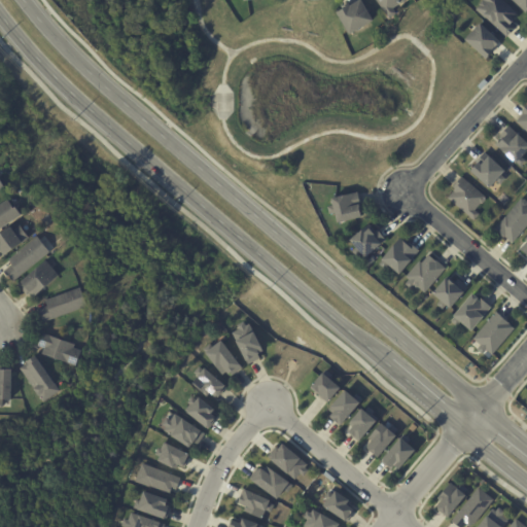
[(361,27),(347,35),(335,13),(343,8),(342,5),(347,3),(349,6),(359,0),(372,21),(361,27)]
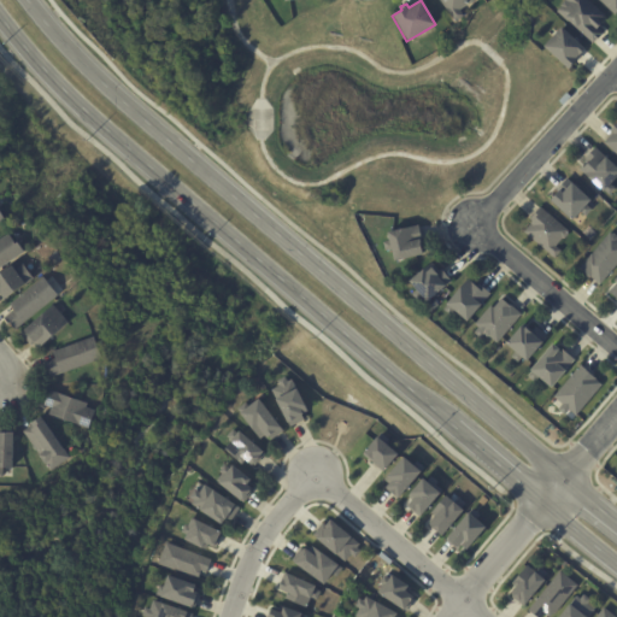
[(438,0),(475,0),(470,4),(469,4),(458,11),(463,16),(454,23),(438,0)]
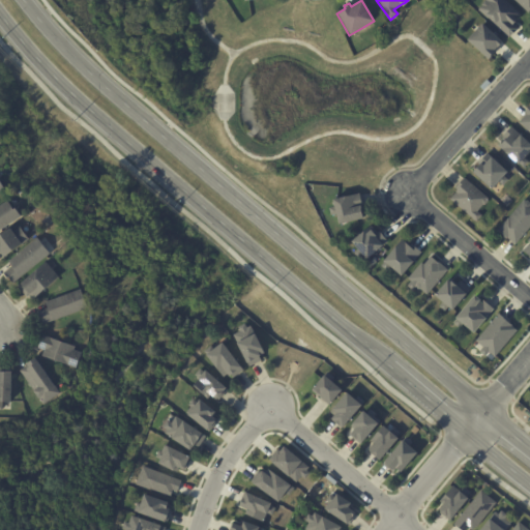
[(513,20),(511,23),(517,28),(507,38),(477,10),(480,7),(479,5),(483,1),(482,0),(503,0),(519,13),(513,19),(513,20)]
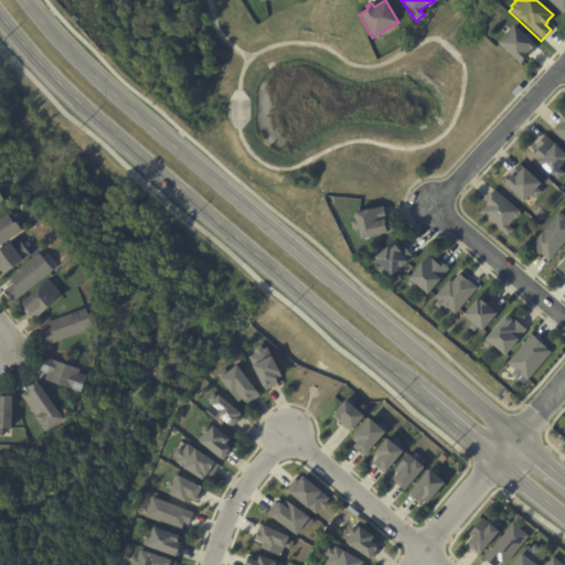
[(564,0),(564,11),(563,14),(546,0),(564,0)]
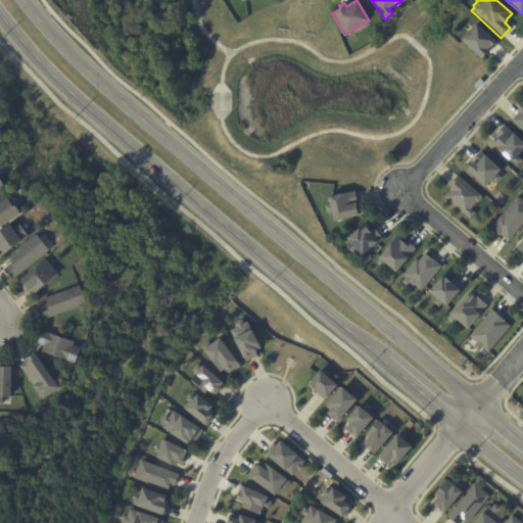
[(494,43),(487,50),(488,51),(481,60),(460,41),(475,24),(495,42),(494,43)]
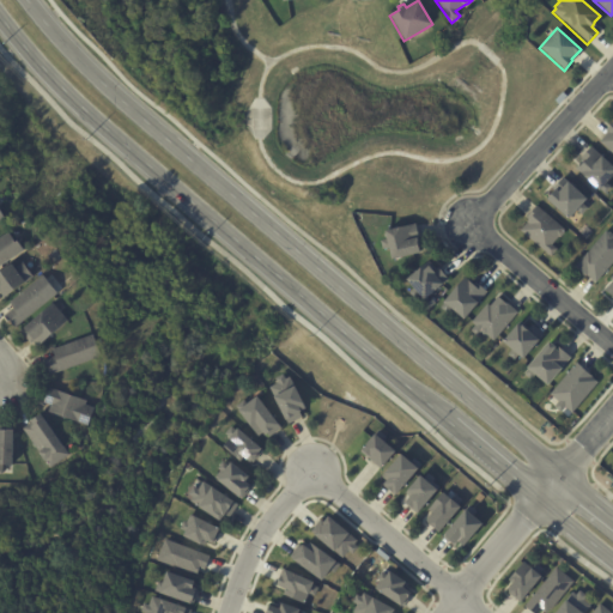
[(554,101),(562,92),(566,97),(559,104),(554,101)]
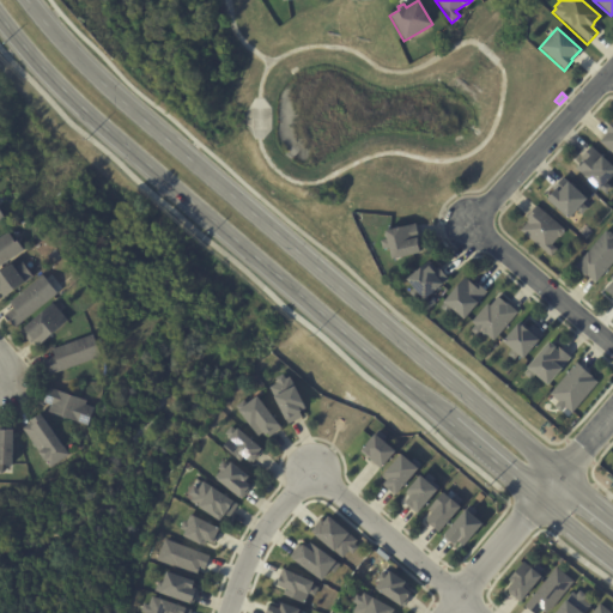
[(612,153),(599,141),(607,132),(604,128),(612,120),(612,121),(612,153)]
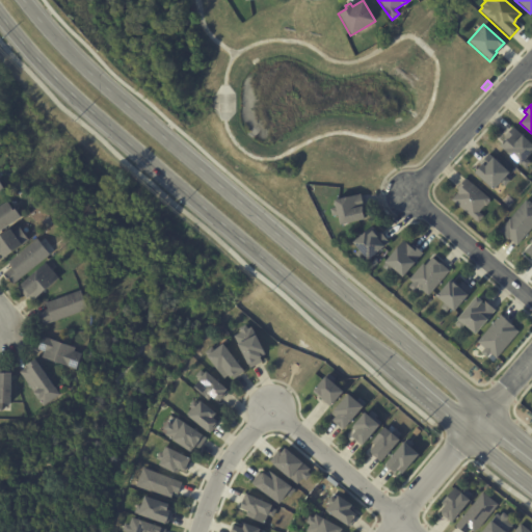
[(523,137),(531,145),(531,152),(527,158),(531,163),(527,169),(522,164),(520,166),(500,148),(509,137),(507,134),(513,127),(524,136),(523,137)]
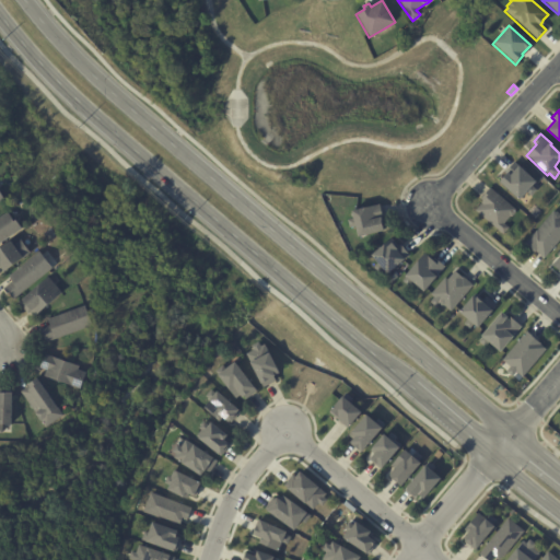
[(498,182),(506,174),(505,173),(515,162),(522,167),(521,168),(535,183),(533,186),(538,190),(533,196),(527,190),(517,200),(498,182)]
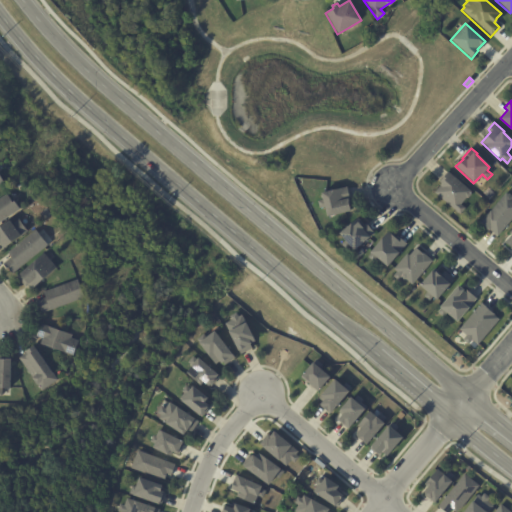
[(9,184),(0,189),(0,167),(2,166),(4,170),(1,172),(9,184)]
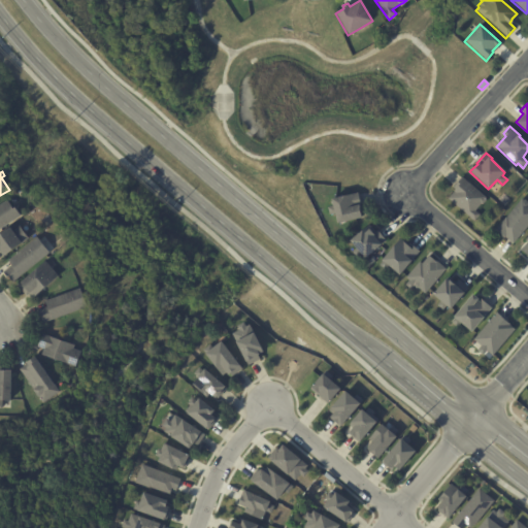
[(474,222),(447,200),(453,193),(452,192),(454,189),(452,188),(461,177),(486,197),(484,200),(486,201),(482,206),(481,204),(474,211),(480,216),(474,222)]
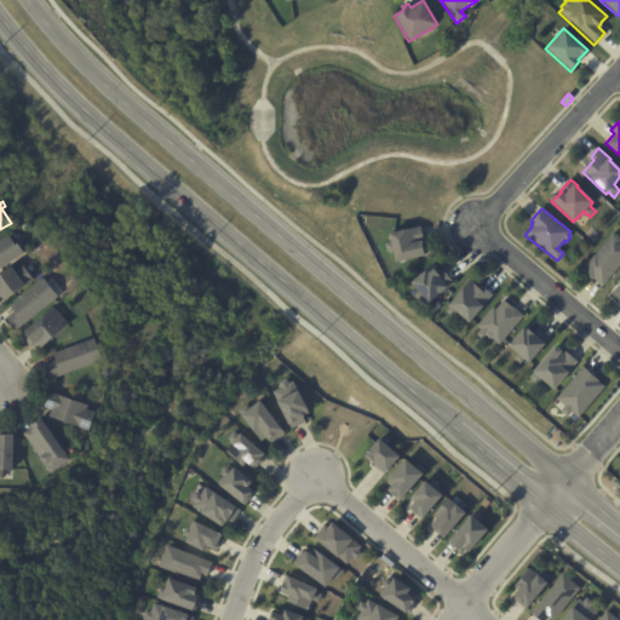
[(424,228),(426,241),(422,242),(425,256),(396,262),(394,251),(389,252),(388,244),(391,242),(389,234),(424,225),(424,228)]
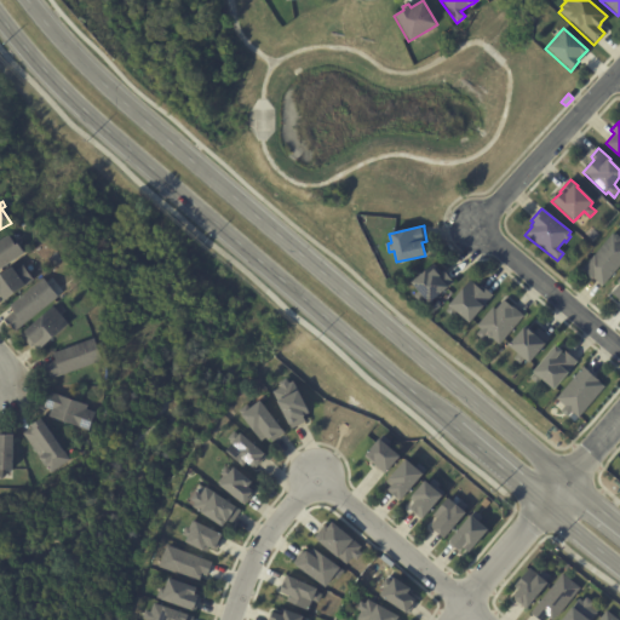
[(619,264),(603,285),(602,286),(592,277),(591,280),(580,270),(613,234),(614,235),(616,235),(619,239),(619,264)]
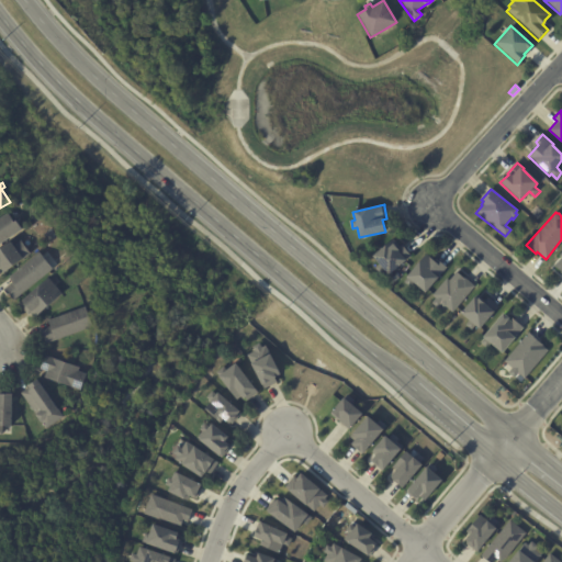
[(12,214),(18,224),(21,222),(26,231),(0,248),(0,221),(11,214),(12,214)]
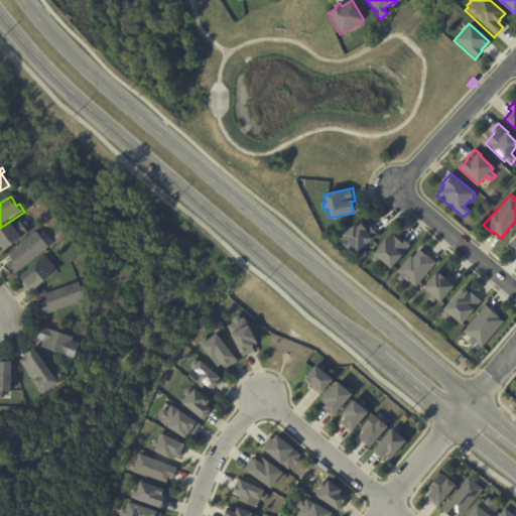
[(27,230),(29,235),(24,238),(25,240),(8,252),(4,247),(1,249),(0,248),(0,233),(13,224),(15,227),(21,222),(27,230)]
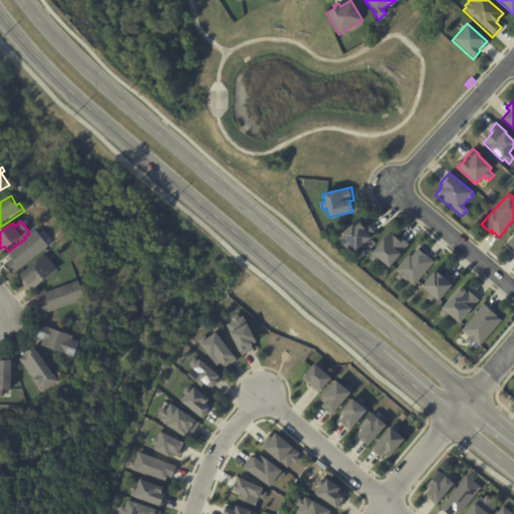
[(360,223),(365,229),(366,227),(374,237),(368,242),(367,241),(362,245),(355,251),(350,254),(348,251),(345,253),(341,248),(344,246),(336,237),(353,224),(355,226),(359,222),(360,223)]
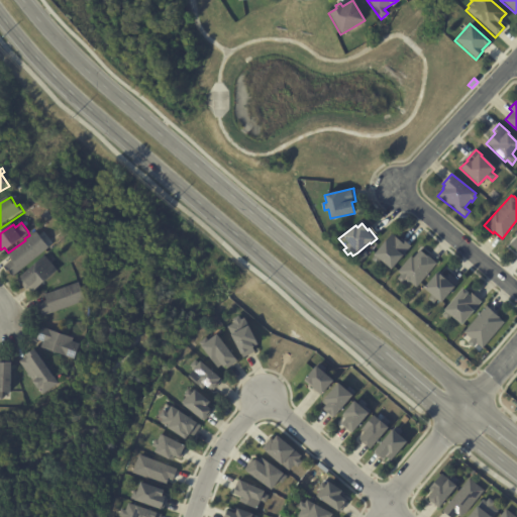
[(516,253),(508,246),(515,238),(512,236),(516,230),(516,253)]
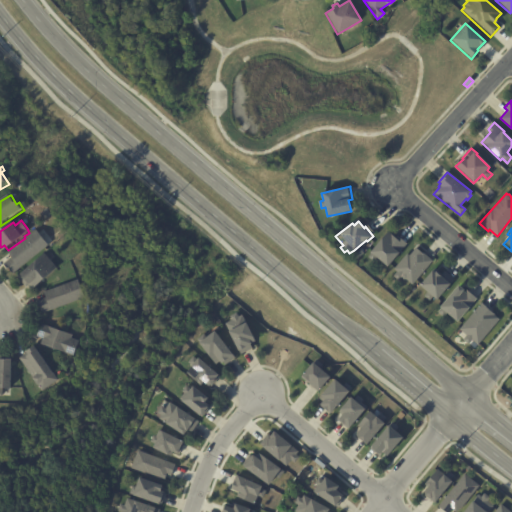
[(40,233),(50,246),(16,274),(9,266),(7,268),(5,265),(14,258),(10,253),(38,231),(40,233)]
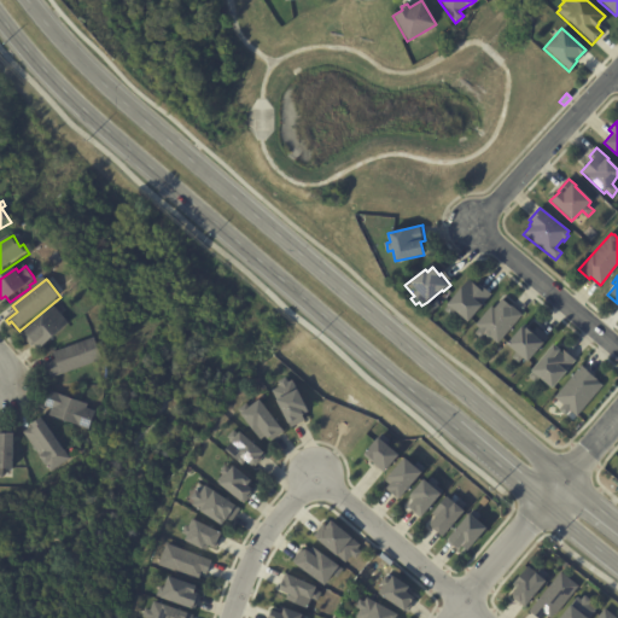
[(470,283),(477,289),(479,285),(491,295),(481,308),(479,305),(464,324),(453,314),(449,316),(443,312),(445,308),(443,307),(466,279),(470,283)]
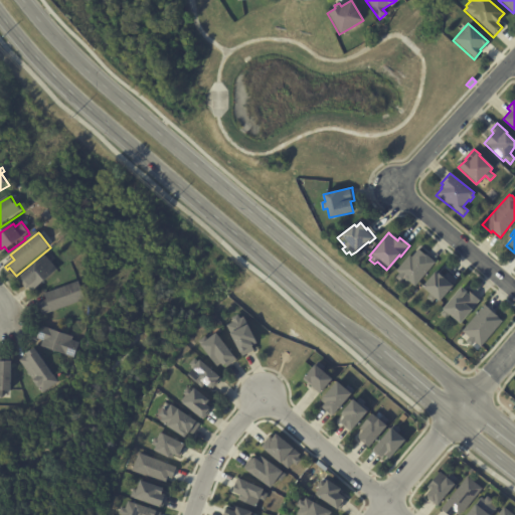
[(417,250),(424,256),(425,255),(435,263),(414,287),(406,280),(405,282),(402,280),(399,283),(394,279),(398,275),(394,272),(408,255),(411,258),(417,250)]
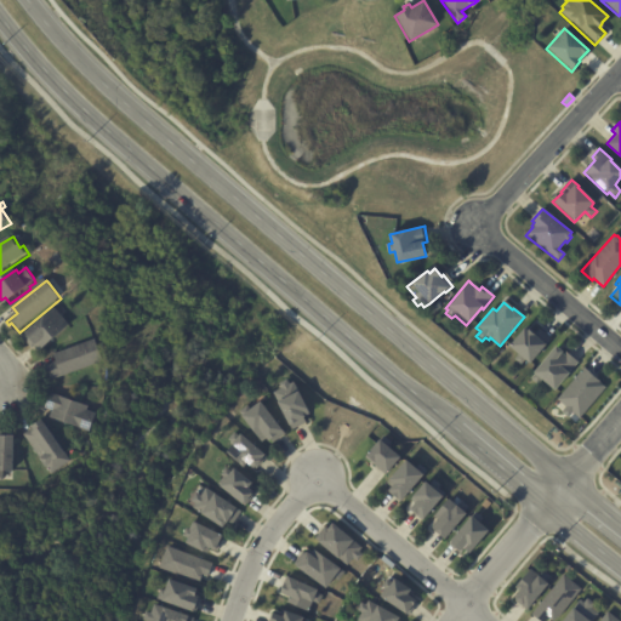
[(41,352),(36,347),(35,349),(24,336),(56,308),(72,325),(41,352)]
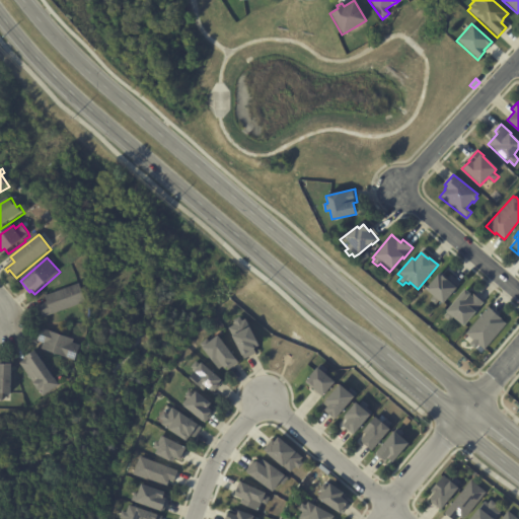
[(441,275),(447,281),(450,277),(460,286),(456,292),(454,291),(440,307),(437,304),(434,307),(430,302),(431,300),(423,293),(435,278),(437,279),(440,275),(441,275)]
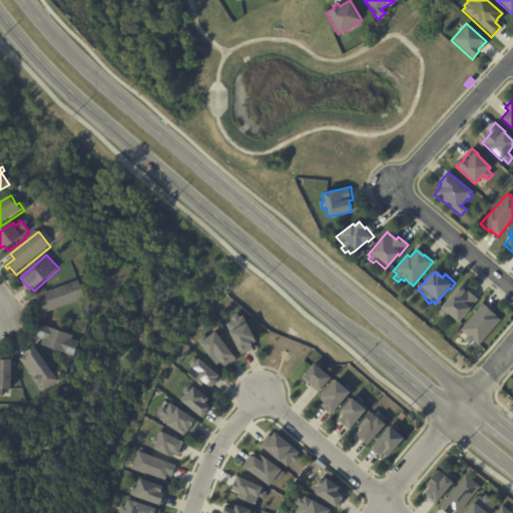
[(80,286),(86,301),(44,316),(41,309),(39,309),(37,303),(47,300),(45,294),(79,282),(80,286)]
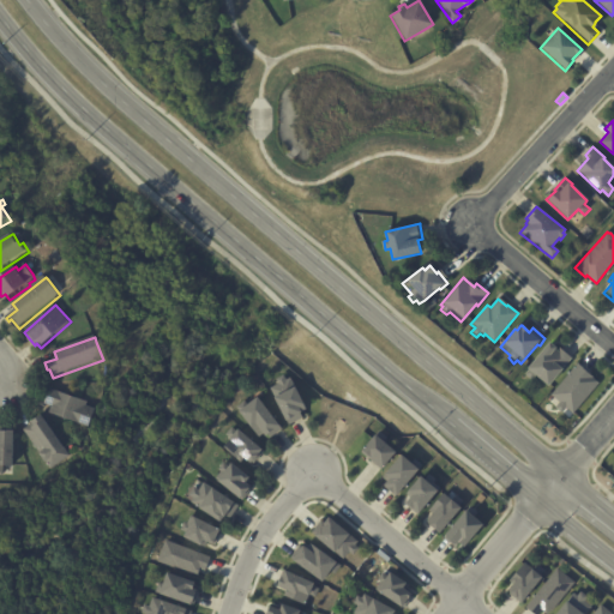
[(552,347),(557,351),(559,349),(571,359),(561,371),(560,369),(546,387),(534,378),(531,380),(524,374),(525,373),(523,371),(546,343),(552,347)]
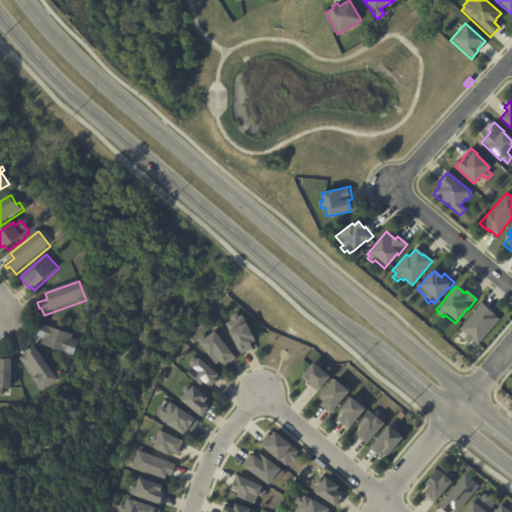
[(482,305),(499,320),(477,346),(472,341),(467,346),(462,341),(466,337),(459,331),(481,304),(482,305)]
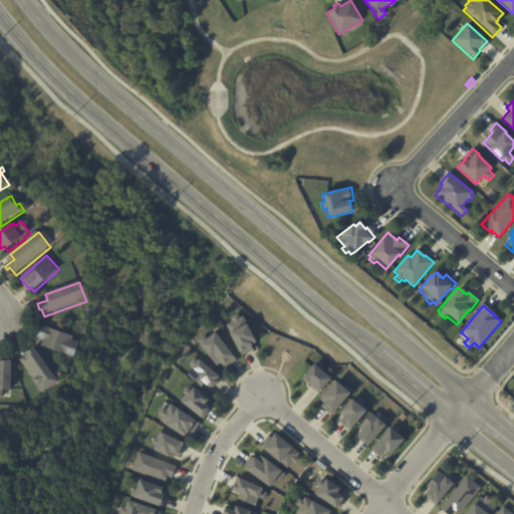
[(257,347),(254,348),(256,351),(244,356),(229,326),(236,322),(234,318),(241,315),(243,319),(246,318),(251,326),(252,326),(261,343),(257,346),(257,347)]
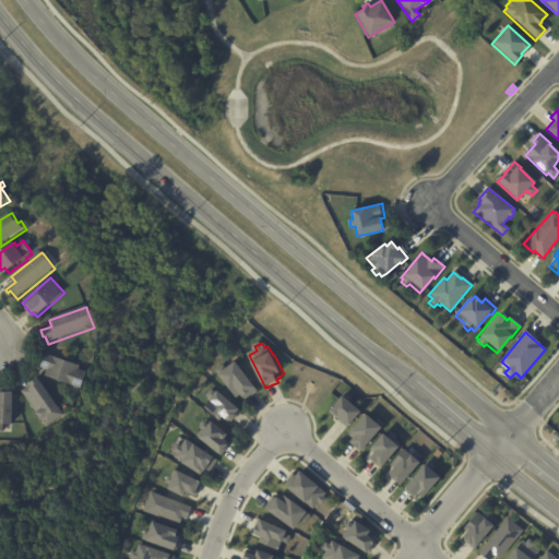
[(61,381),(48,377),(50,371),(44,369),(49,355),(83,367),(82,370),(90,373),(84,390),(61,381)]
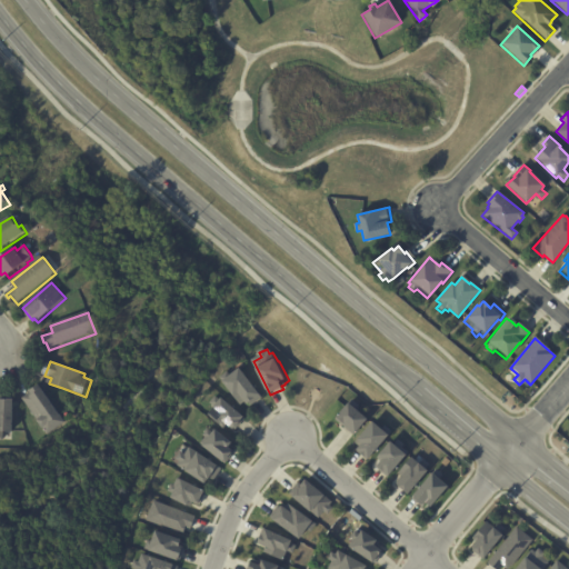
[(261,398),(252,405),(248,400),(242,405),(221,377),(228,372),(232,378),(243,369),(263,395),(262,396),(262,397),(261,398)]
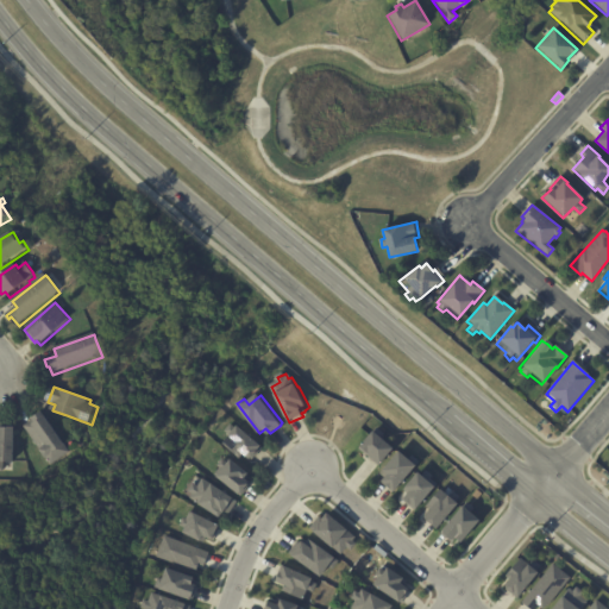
[(66,441),(74,452),(54,466),(25,426),(33,421),(36,426),(39,424),(36,419),(45,413),(66,441)]
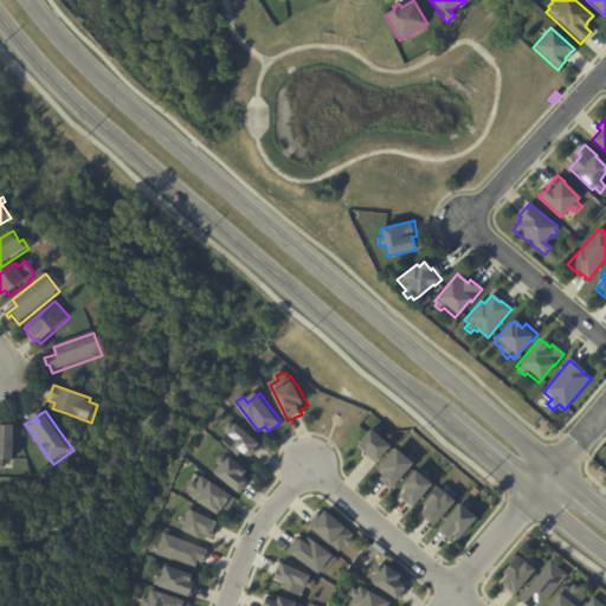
[(13,462),(6,462),(6,470),(0,470),(0,420),(15,420),(15,427),(18,427),(18,462),(13,462)]
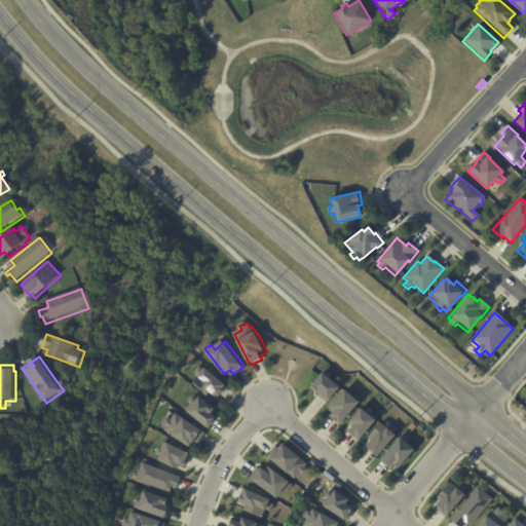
[(228,386),(224,390),(225,391),(220,398),(220,397),(218,398),(215,395),(213,393),(210,397),(194,384),(200,377),(195,373),(200,367),(205,372),(209,369),(228,386)]
